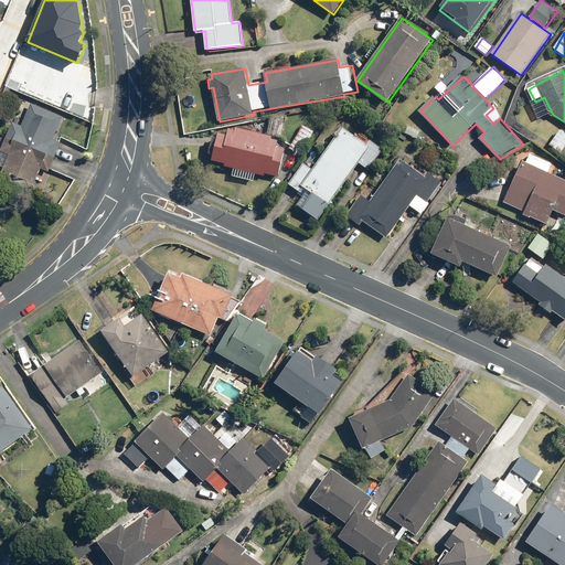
[(13,123),(7,137),(55,158),(62,142),(54,139),(64,117),(32,104),(22,126),(13,123)]
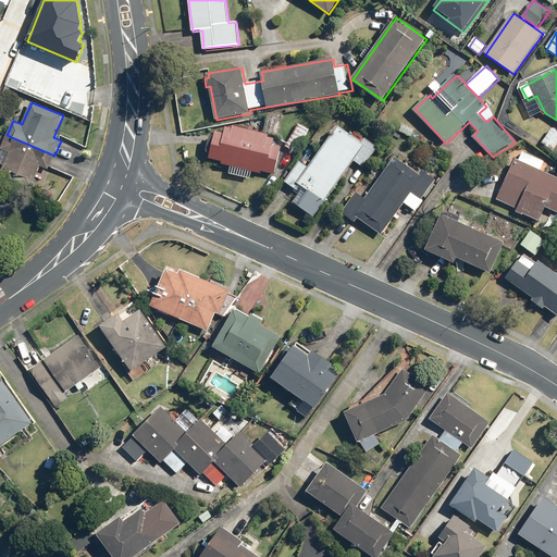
[(279,121),(268,119),(265,131),(277,133),(279,121)]
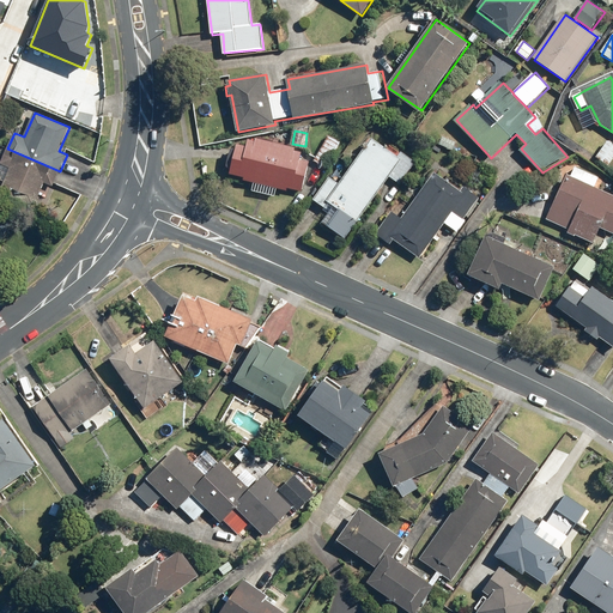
[(459,141),(442,134),(437,145),(454,152),(459,141)]
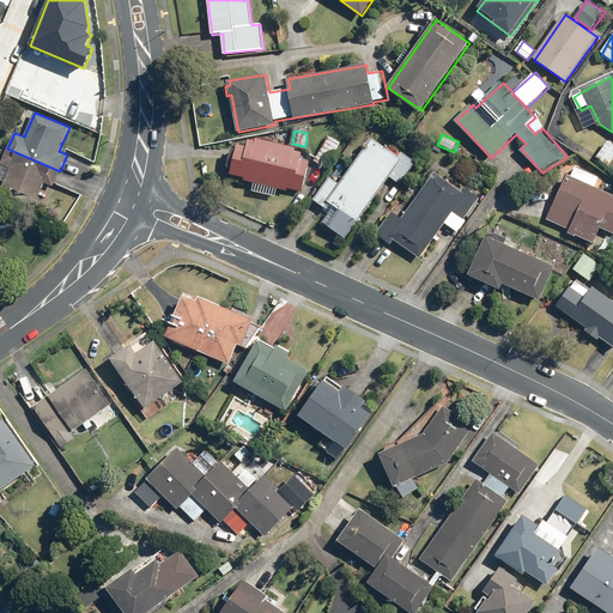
[(328,168),(341,143),(329,135),(315,162),(328,168)]
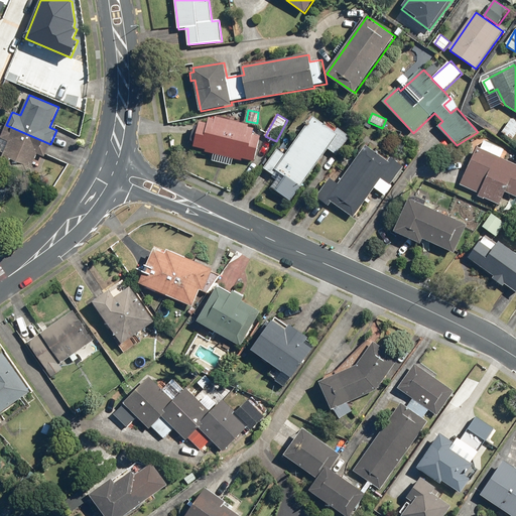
[(231,166),(233,160),(242,162),(243,159),(255,162),(262,137),(254,135),(256,127),(216,117),(216,120),(208,118),(206,124),(200,123),(194,146),(206,150),(205,152),(217,155),(215,161),(231,166)]
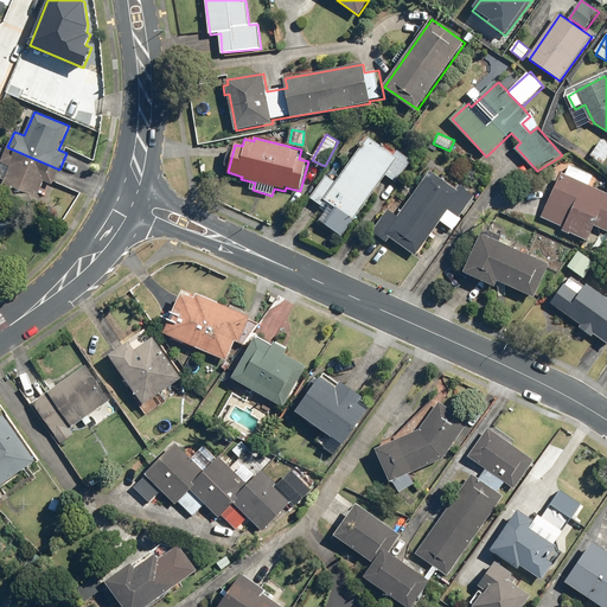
[(326,208),(330,203),(356,221),(388,176),(398,183),(415,160),(398,149),(394,155),(370,139),(338,184),(326,176),(311,197),(326,208)]
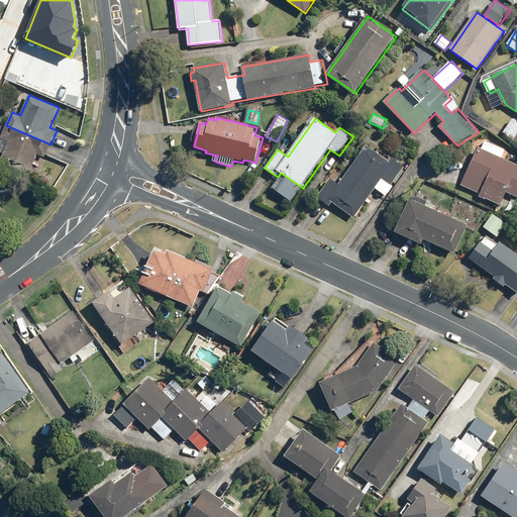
[(516,134),(516,120),(514,118),(504,131),(514,139),(516,134)]
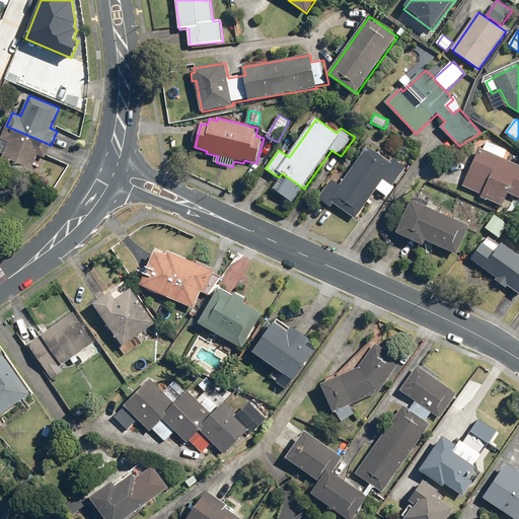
[(15,163),(12,169),(28,176),(38,155),(45,158),(51,145),(6,126),(2,137),(0,140),(8,143),(3,154),(2,157),(15,163)]
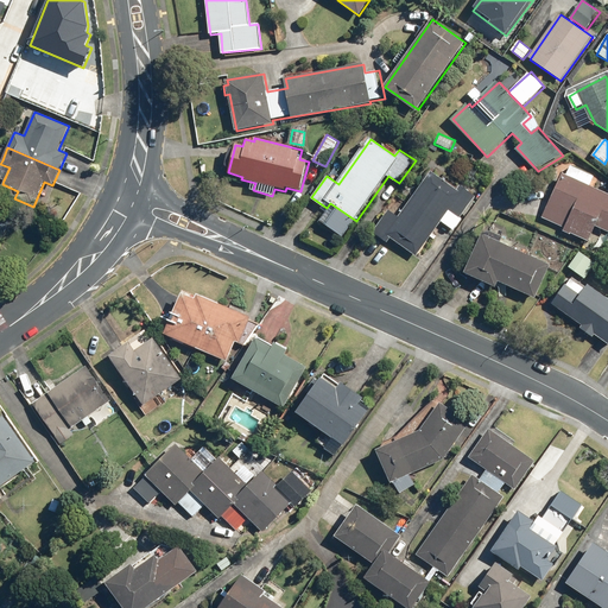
[(607,194),(591,187),(596,176),(571,164),(567,175),(562,173),(542,219),(564,228),(563,229),(590,242),(596,227),(607,232),(607,194)]
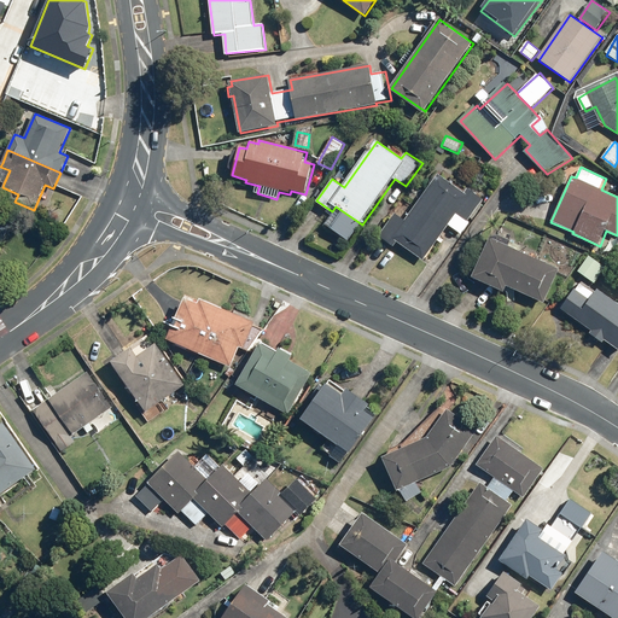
[(467,187),(465,191),(439,174),(406,222),(395,215),(380,238),(395,248),(397,244),(423,261),(448,225),(462,234),(485,199),(467,187)]
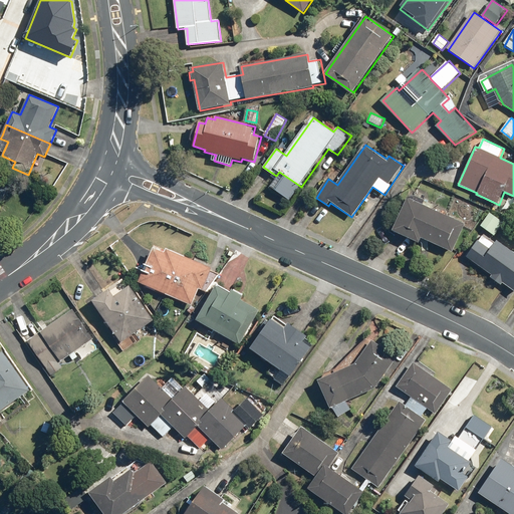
[(0,207),(9,187),(0,183),(0,207)]
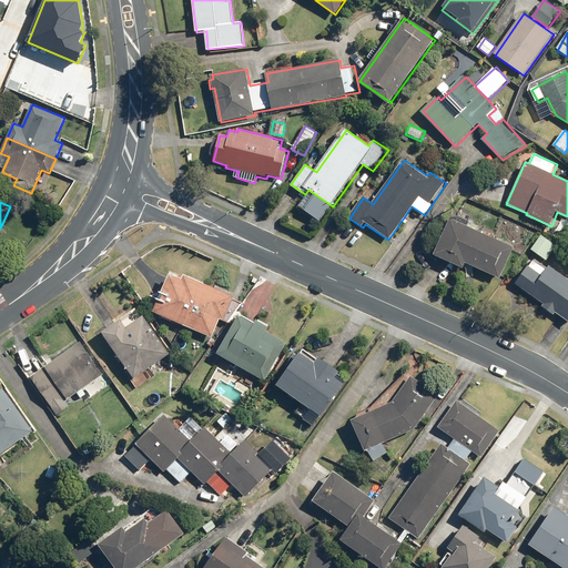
[(435,255),(466,269),(468,264),(501,280),(516,247),(452,219),(435,255)]
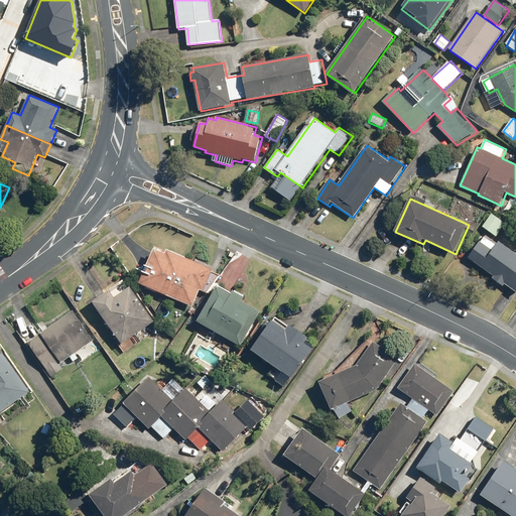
[(483,226),(498,237),(507,225),(492,214),(483,226)]
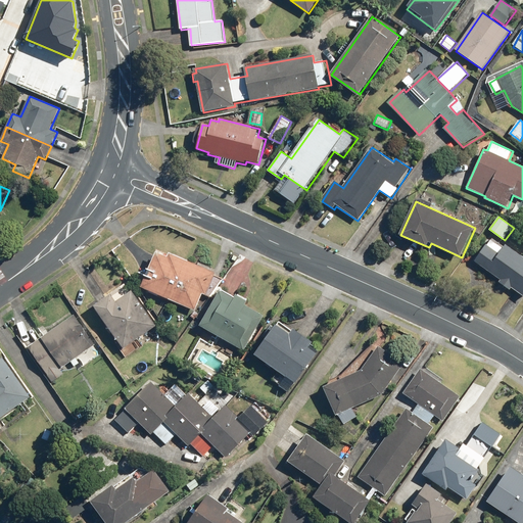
[(522,255),(505,244),(503,246),(491,239),(475,263),(522,294),(522,255)]
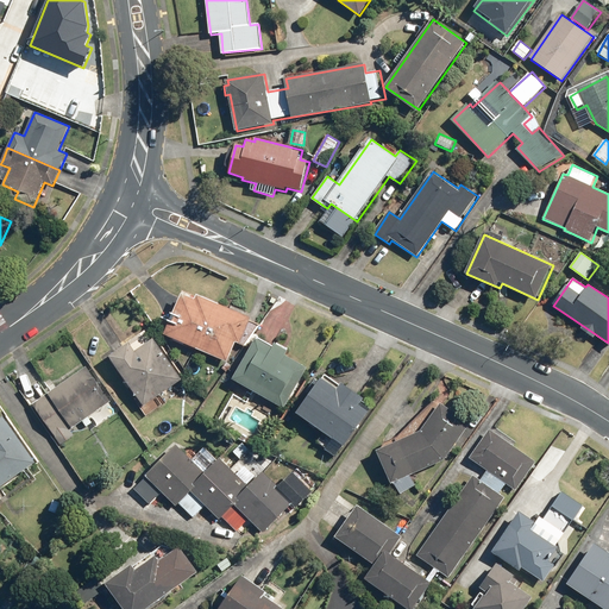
[(228,362),(237,343),(245,346),(258,327),(245,322),(248,318),(184,292),(165,336),(228,362)]
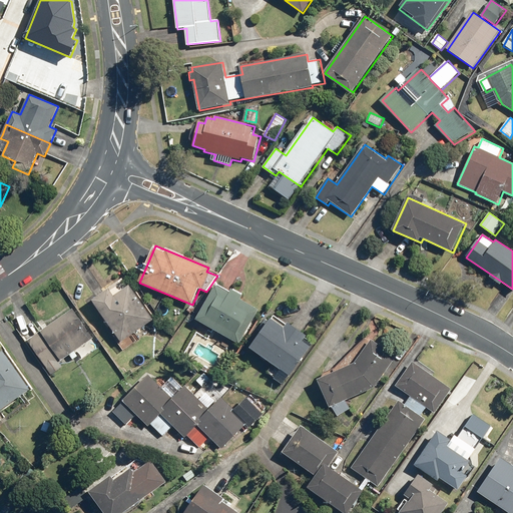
[(124,352),(137,344),(132,336),(156,321),(129,278),(92,301),(124,352)]
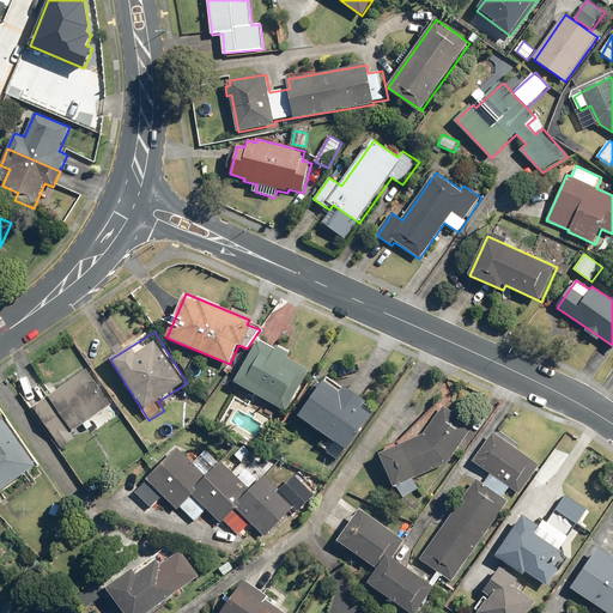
[(311,371),(289,357),(291,353),(280,346),(277,350),(260,339),(235,381),(285,412),(311,371)]
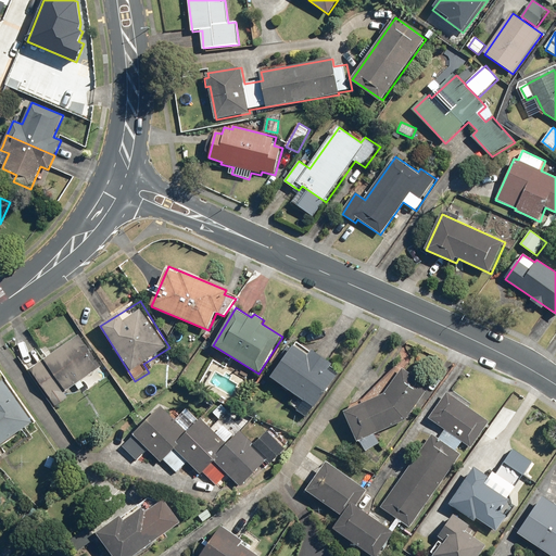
[(30,370),(55,407),(72,396),(68,391),(85,380),(91,389),(111,376),(83,335),(30,370)]
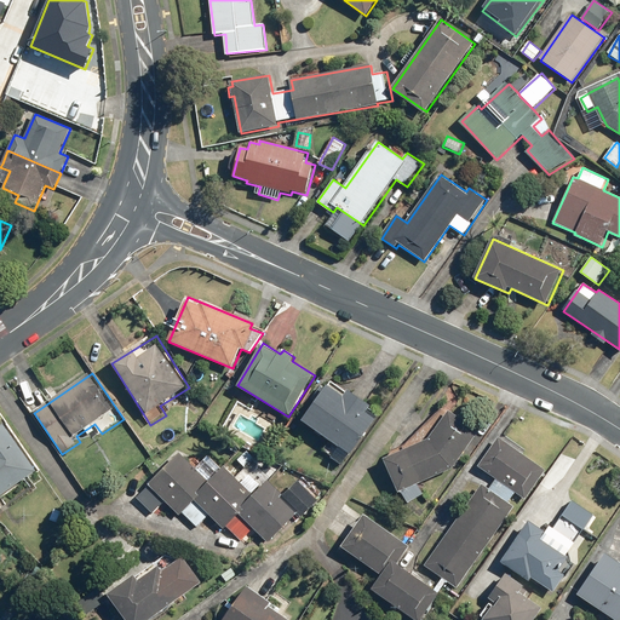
[(333,380),(327,388),(322,384),(311,399),(317,402),(304,422),(351,455),(378,418),(369,412),(372,408),(333,380)]
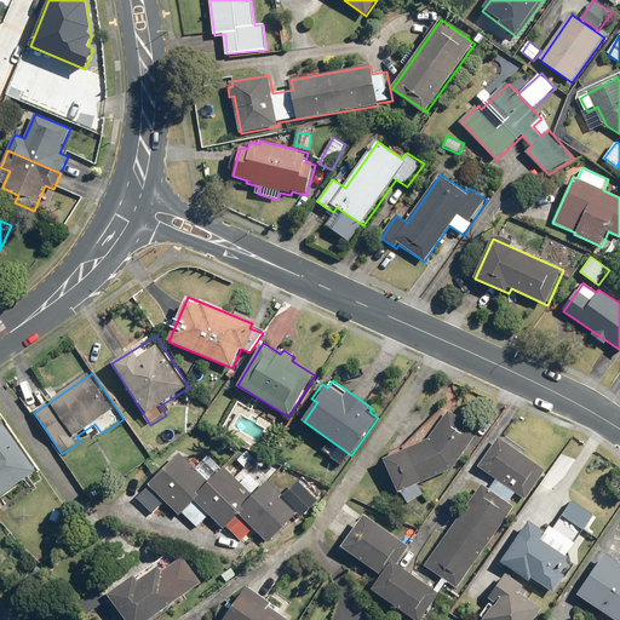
[(399,493),(402,492),(409,503),(425,494),(418,484),(453,469),(480,432),(451,411),(430,440),(384,460),(399,493)]
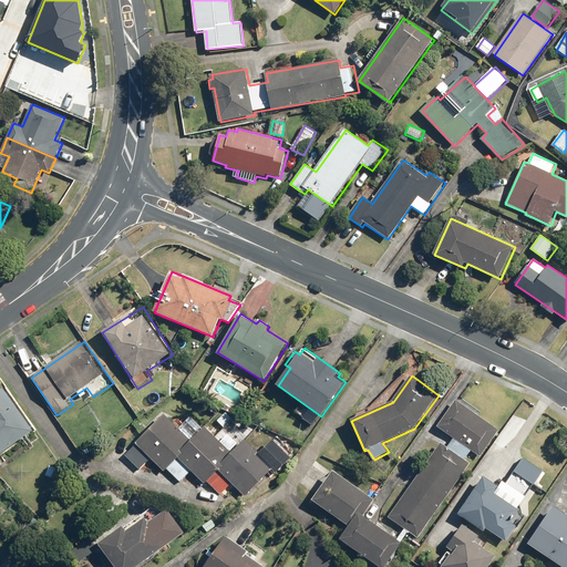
[(0,455),(37,430),(6,388),(0,391),(0,455)]
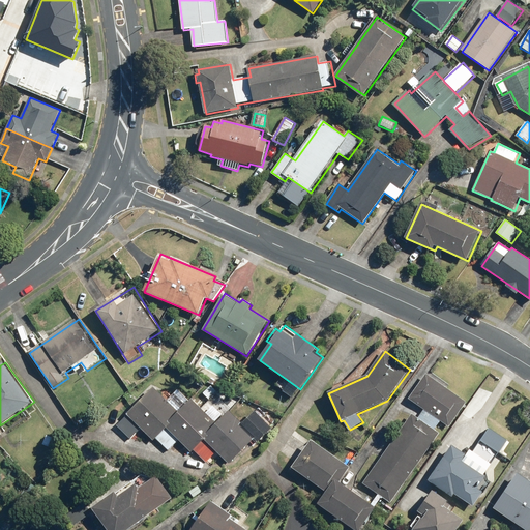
[(448,428),(466,403),(446,388),(448,385),(429,371),(409,399),(425,410),(419,418),(414,415),(365,484),(391,503),(440,434),(437,431),(442,422),(448,428)]
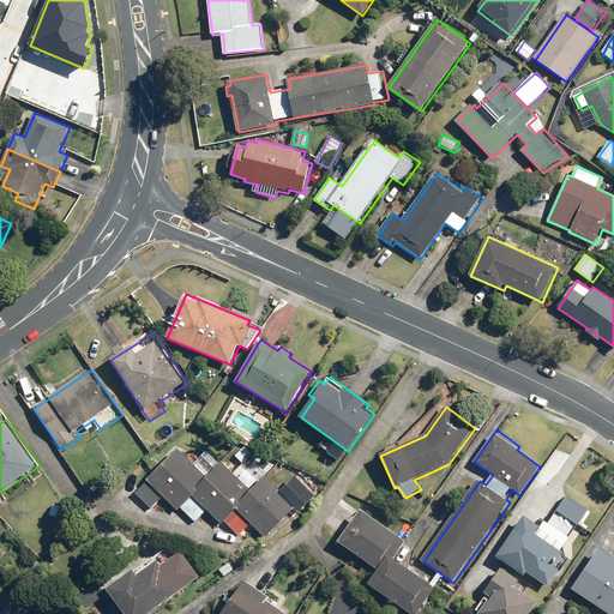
[(247,446),(235,457),(244,465),(254,455),(247,446)]
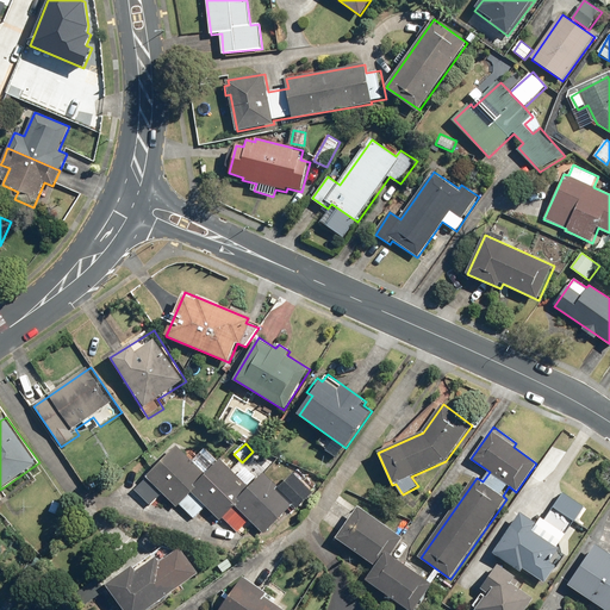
[(150,506),(165,493),(179,508),(181,504),(194,518),(206,505),(221,520),(224,517),(237,530),(249,520),(266,536),(294,508),(298,510),(316,492),(296,472),(277,490),(265,477),(251,490),(222,459),(207,474),(179,444),(132,489),(150,506)]
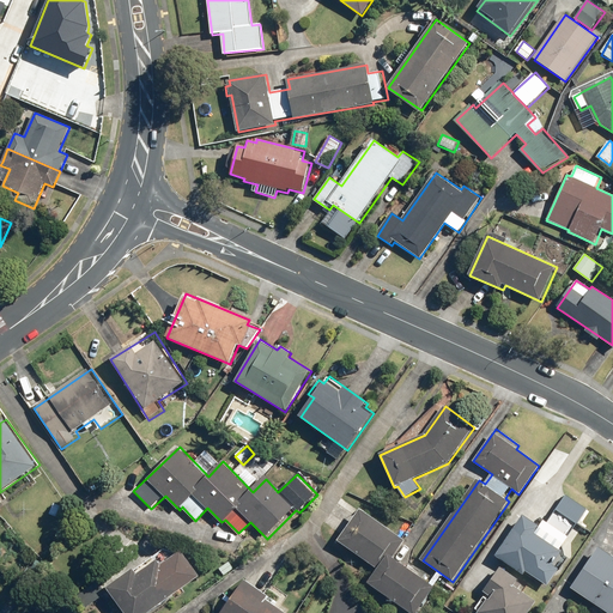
[(405,541),(360,508),(338,540),(378,569),(369,582),(413,612),(416,612),(435,587),(393,558),(405,541)]
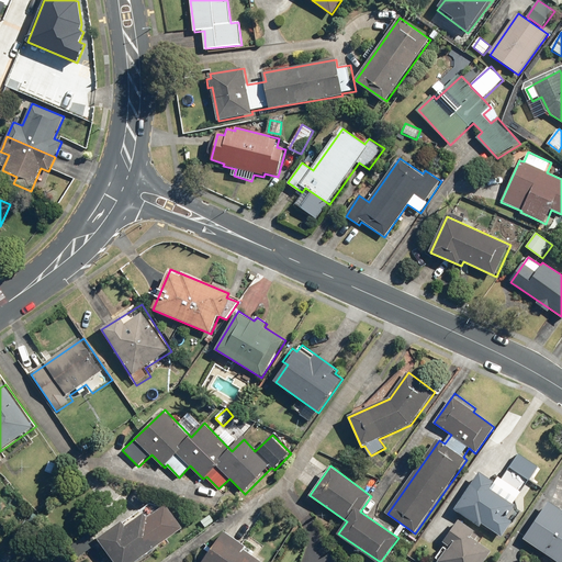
[(495,482),(481,472),(454,508),(502,541),(515,524),(507,518),(516,505),(515,504),(523,493),(499,476),(495,482)]
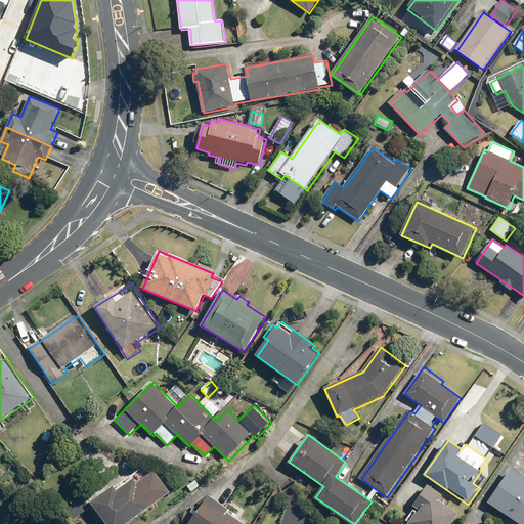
[(523,523),(523,475),(512,468),(488,501),(522,523),(523,523)]
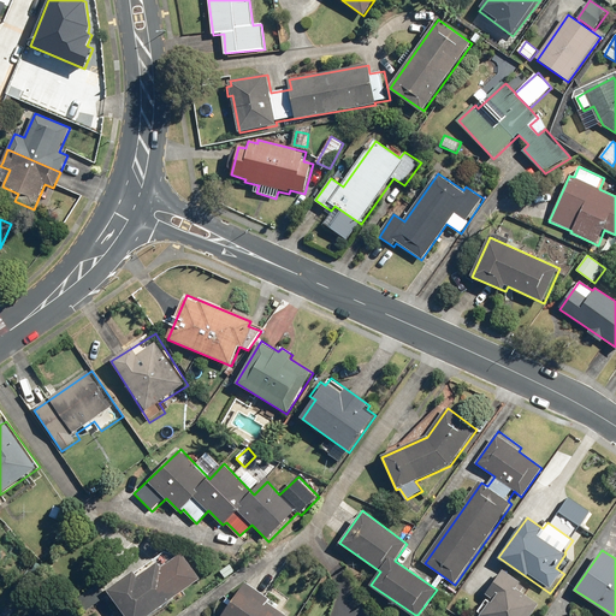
[(152,615),(201,579),(182,554),(164,567),(160,561),(142,575),(137,570),(108,592),(126,615),(152,615)]
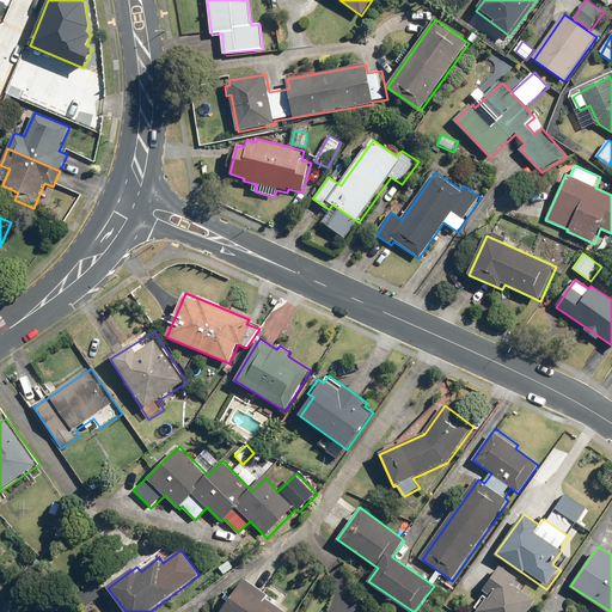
[(487,595),(476,611),(527,611),(536,600),(515,587),(521,577),(502,565),(483,593),(487,595)]
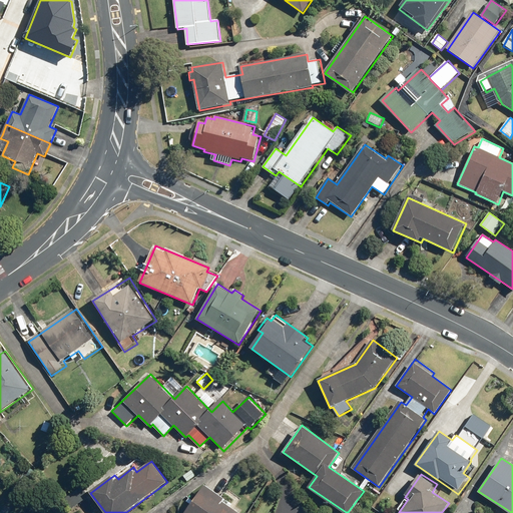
[(205,485),(184,512),(241,512),(242,512),(205,485)]
